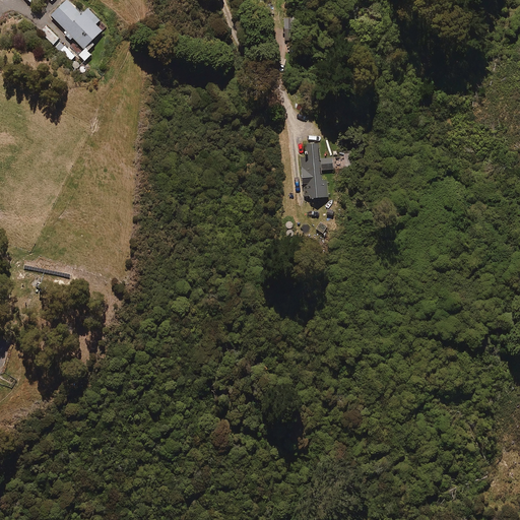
[(52,16),(69,35),(67,37),(71,41),(73,39),(84,50),(86,48),(89,51),(94,46),(91,43),(103,31),(96,25),(101,21),(88,9),(82,15),(68,1),(52,16)]
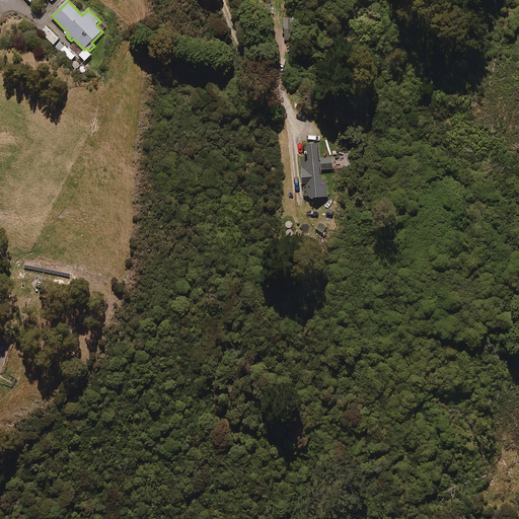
[(59,40),(46,26),(41,32),(54,45),(59,40)]
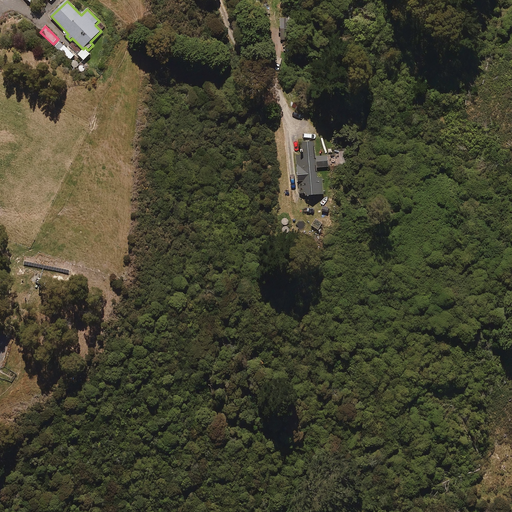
[(74,56),(60,41),(56,45),(70,60),(74,56)]
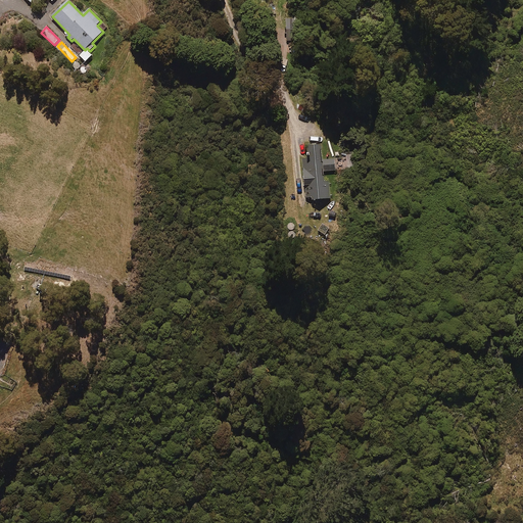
[(92,56),(87,50),(80,55),(86,61),(92,56)]
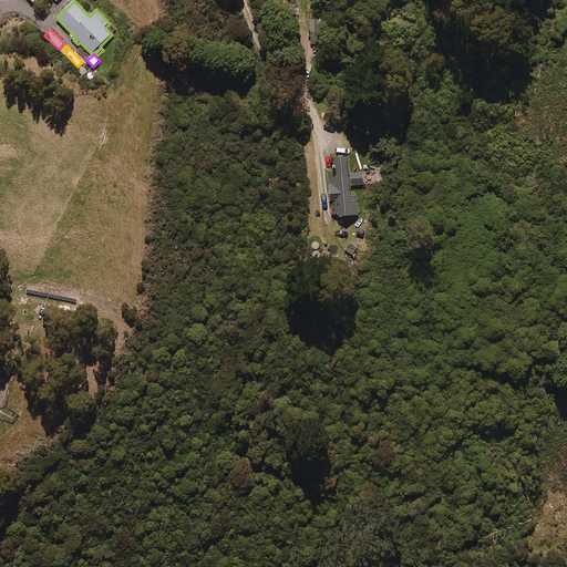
[(351,175),(349,158),(332,161),(333,173),(329,174),(334,219),(359,216),(358,199),(353,199),(352,187),(364,185),(363,173),(351,175)]
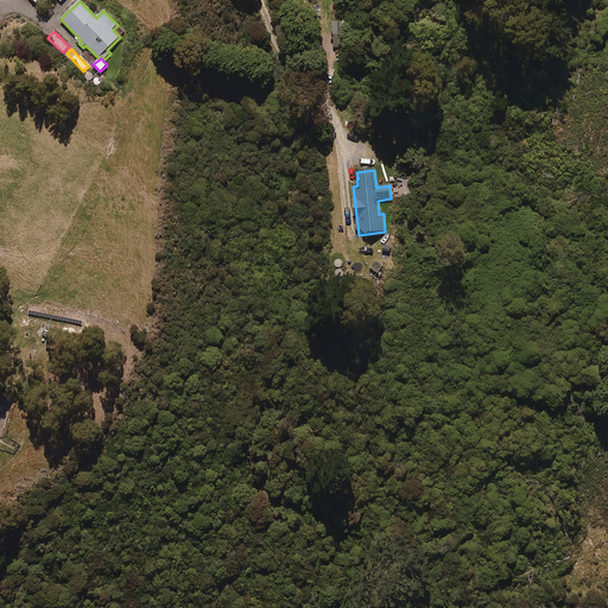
[(413,178),(396,178),(397,200),(413,198),(413,178)]
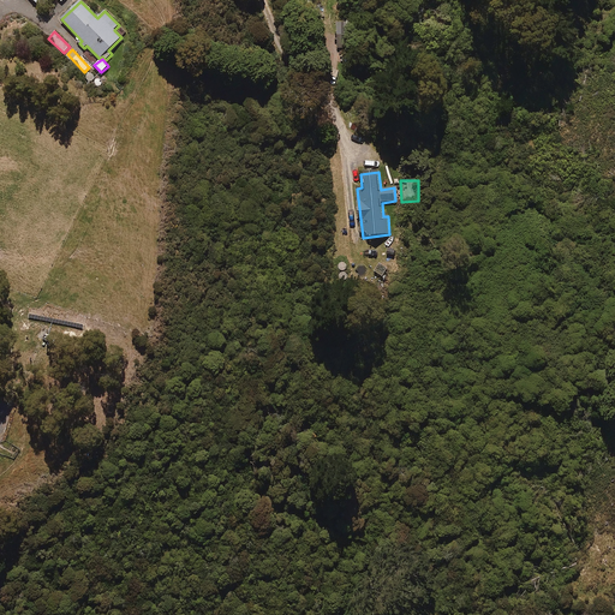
[(389,268),(380,262),(374,273),(383,278),(389,268)]
